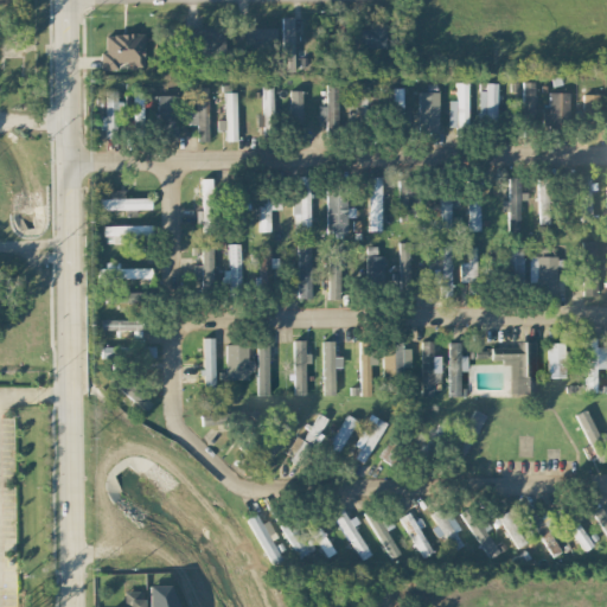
[(293,71),(294,17),(282,17),(281,70),(293,71)]
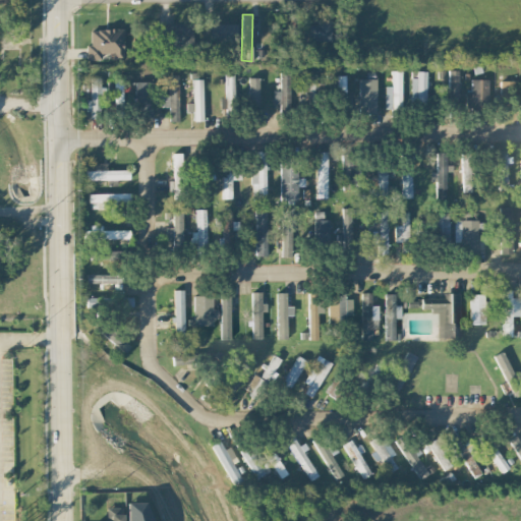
[(307,30),(288,30),(288,41),(332,41),(332,20),(307,20),(307,30)]
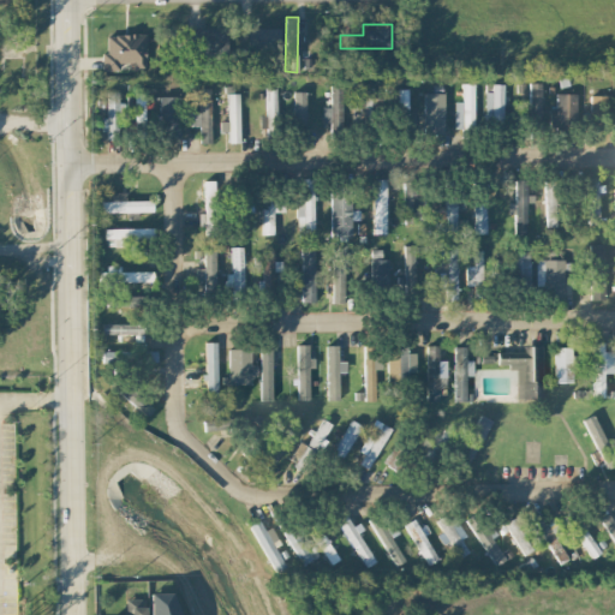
[(227,27),(185,28),(186,57),(228,55),(227,27)]
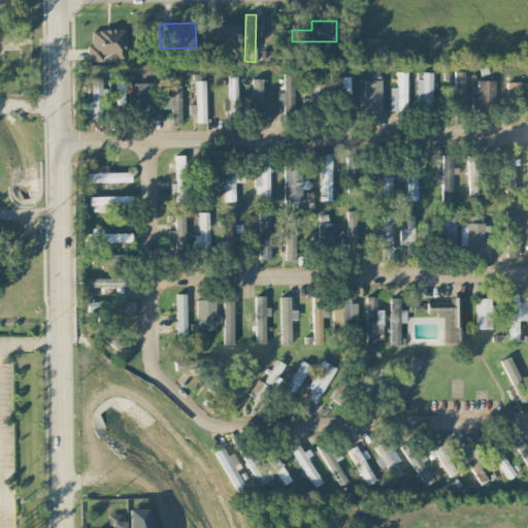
[(237,24),(209,25),(210,40),(237,39),(237,24)]
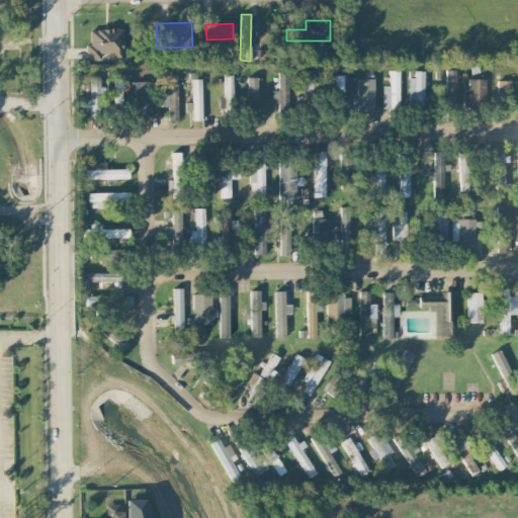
[(121,28),(89,29),(90,45),(86,45),(86,57),(110,56),(110,57),(122,57),(121,28)]
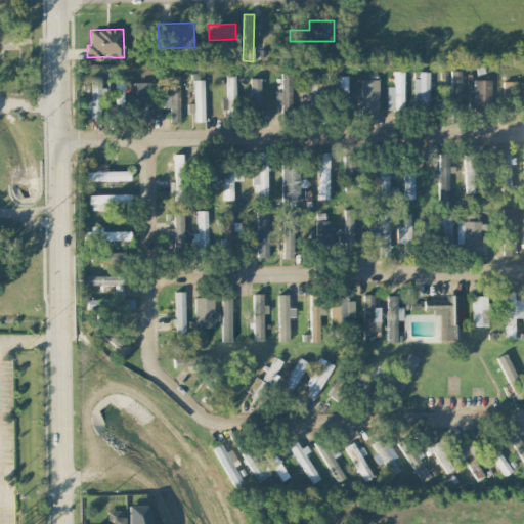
[(461,70),(450,71),(451,100),(462,100),(461,70)]
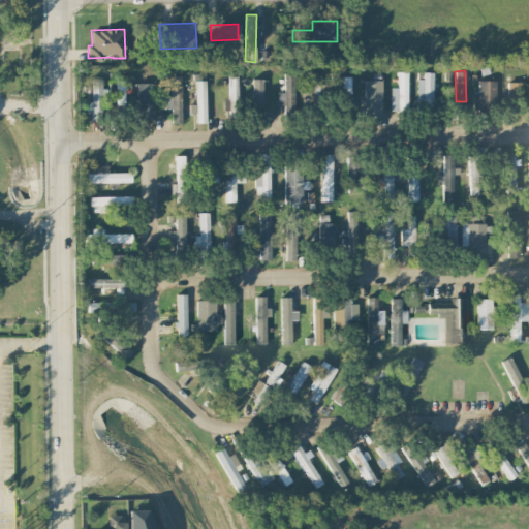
[(407,71),(398,71),(398,87),(391,87),(391,111),(407,111),(407,71)]
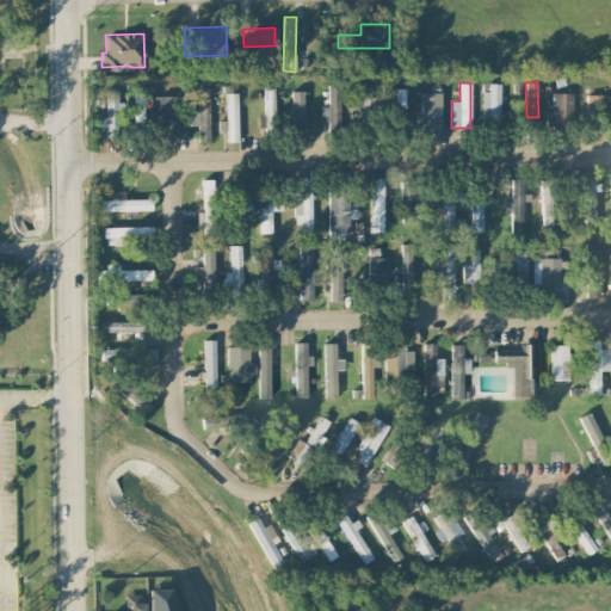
[(500,84),(482,82),(481,121),(499,121),(500,84)]
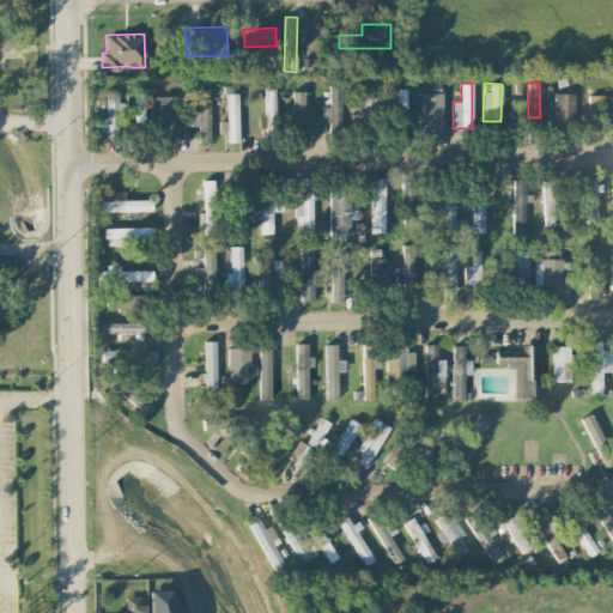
[(328,128),(340,128),(341,84),(331,84),(328,128)]
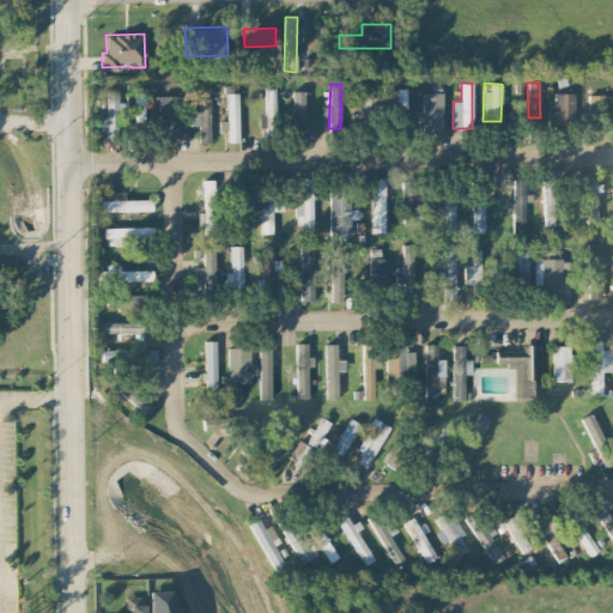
[(210,87),(198,87),(198,110),(184,110),(184,96),(157,96),(157,128),(187,128),(187,126),(199,126),(199,143),(210,143),(210,87)]
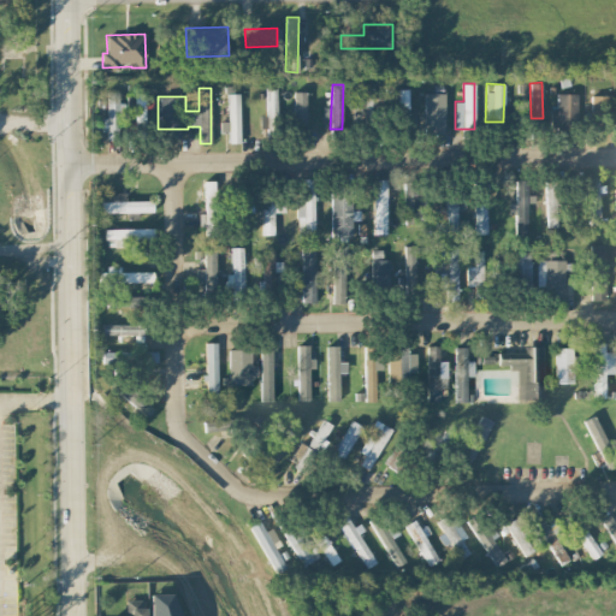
[(398,89),(400,118),(409,118),(408,89),(398,89)]
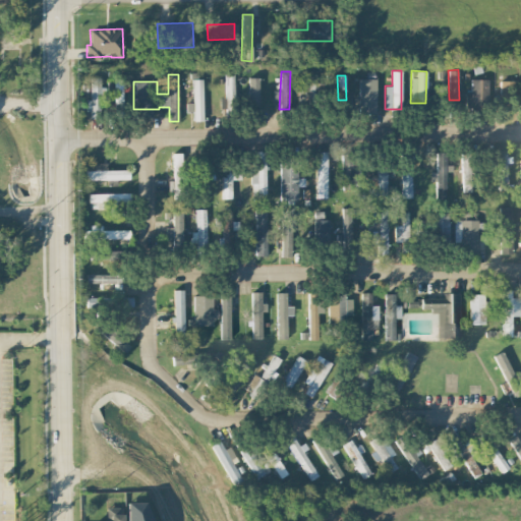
[(91,100),(85,100),(85,112),(102,113),(103,77),(91,77),(91,100)]
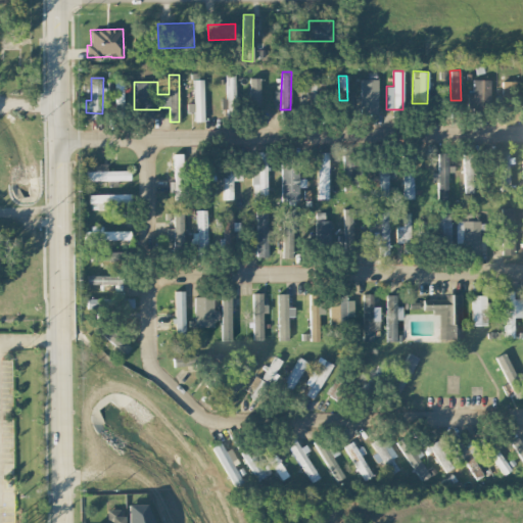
[(259,78),(249,78),(248,104),(259,105),(259,78)]
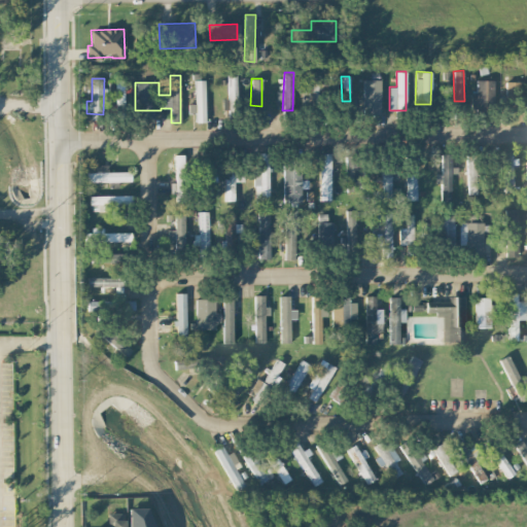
[(114,105),(124,106),(124,79),(115,79),(114,105)]
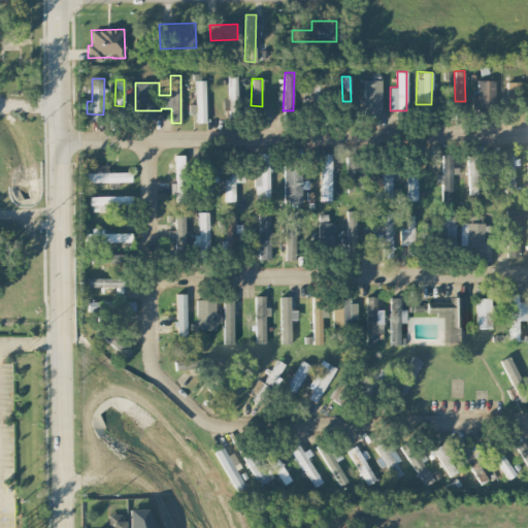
[(205,122),(205,79),(195,79),(196,122),(205,122)]
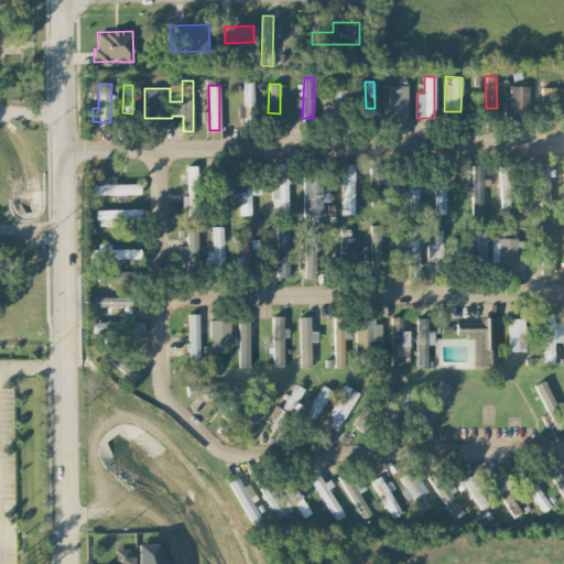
[(407,85),(388,85),(389,125),(408,123),(407,85)]
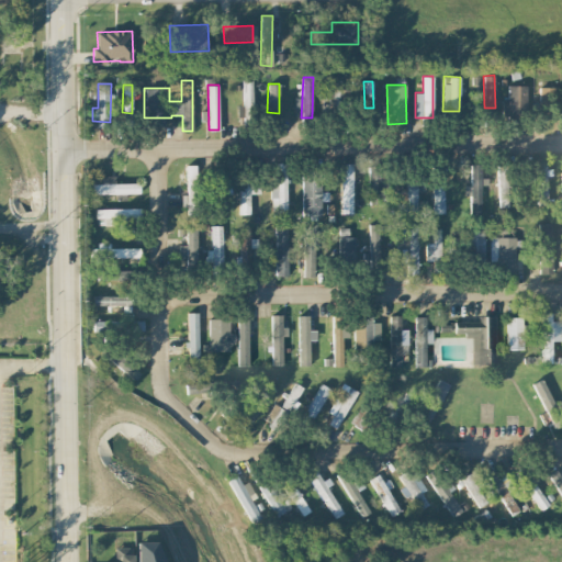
[(526,85),(507,86),(508,112),(526,111),(526,85)]
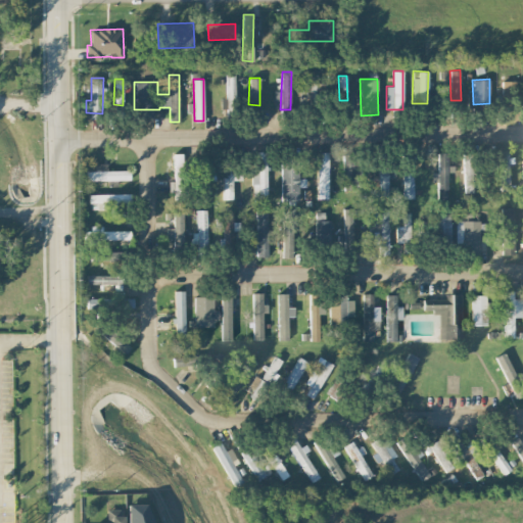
[(515,94),(515,81),(502,81),(502,94),(515,94)]
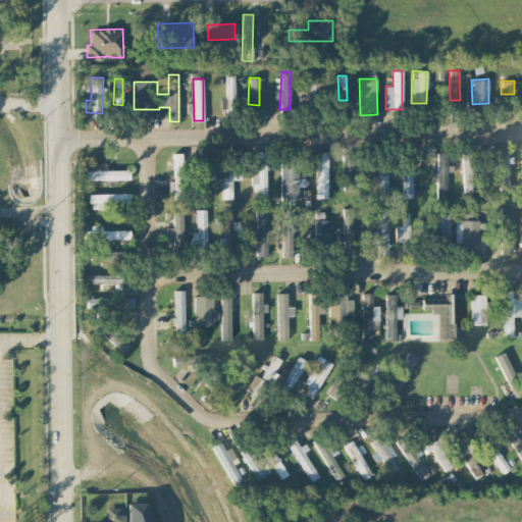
[(327,152),(317,151),(316,198),(327,198),(327,152)]
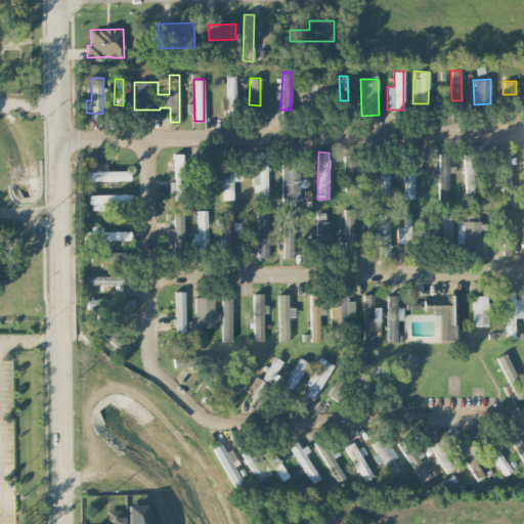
[(501,191),(510,190),(509,151),(500,151),(501,191)]
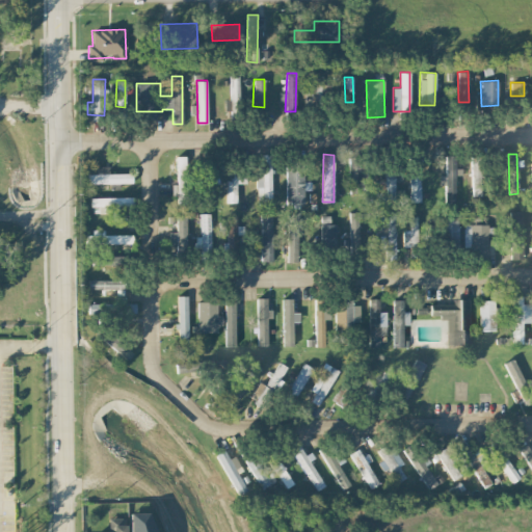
[(177,204),(186,203),(185,156),(176,156),(177,204)]
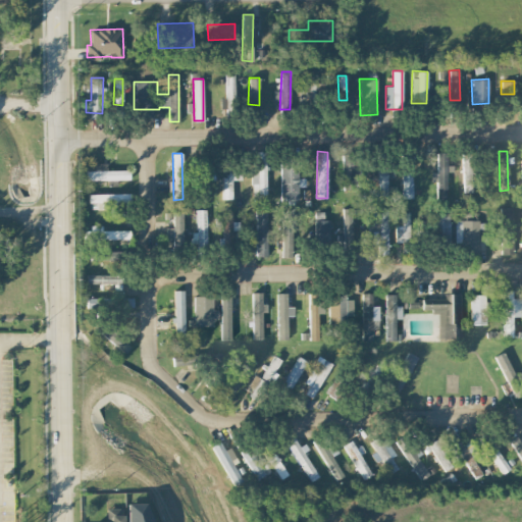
[(436,199),(447,199),(447,171),(453,171),(453,153),(437,153),(436,171),(431,171),(431,180),(436,180),(436,199)]
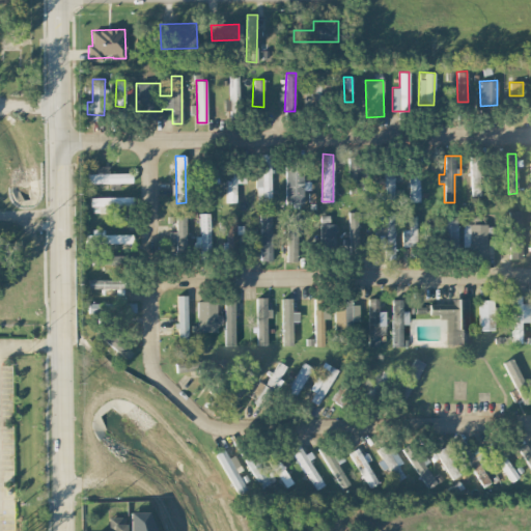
[(471,195),(480,195),(479,156),(470,156),(471,195)]
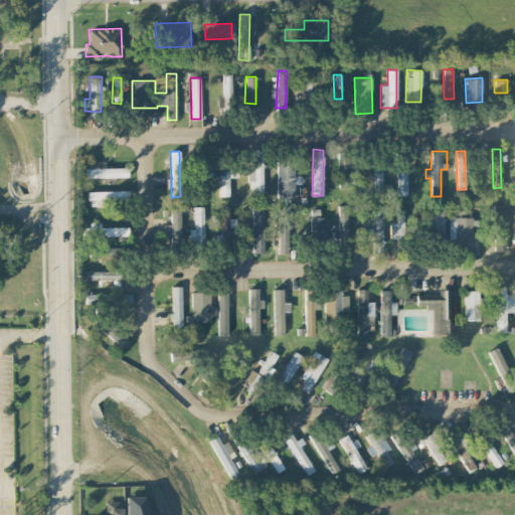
[(338,186),(354,186),(354,152),(338,152),(338,186)]
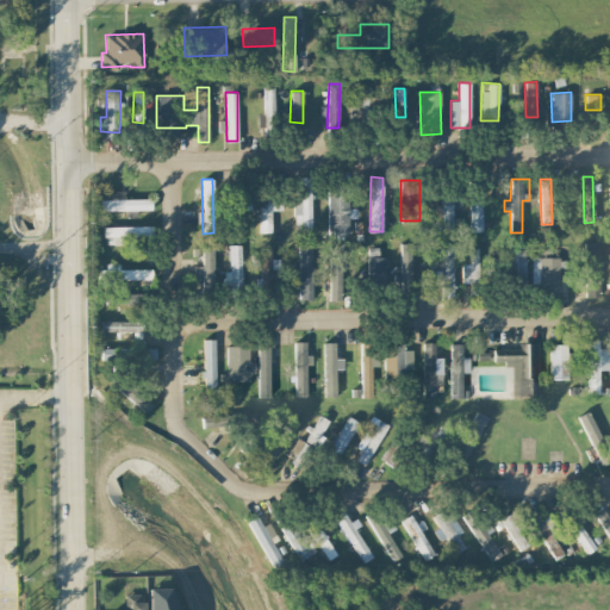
[(296,231),(312,230),(310,186),(293,186),(296,231)]
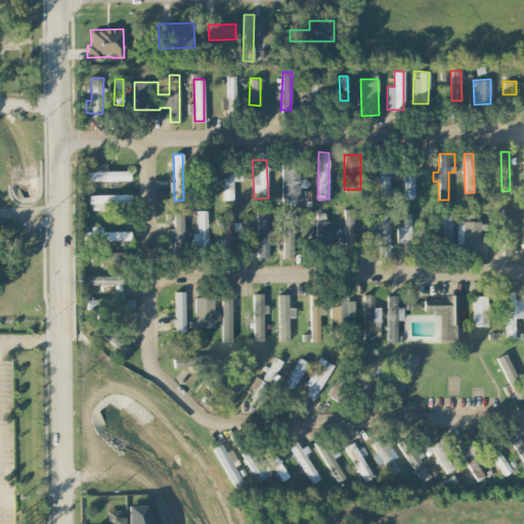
[(106,171),(106,164),(93,164),(93,171),(83,171),(83,181),(129,180),(129,170),(106,171)]
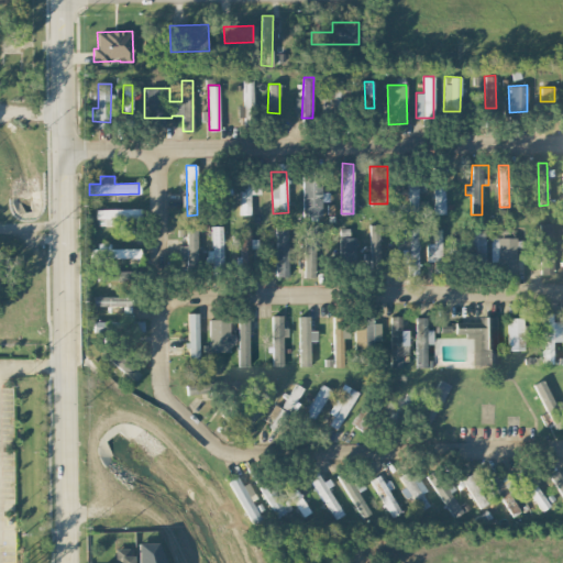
[(302,216),(321,216),(321,201),(328,201),(328,191),(320,191),(320,177),(302,177),(302,216)]
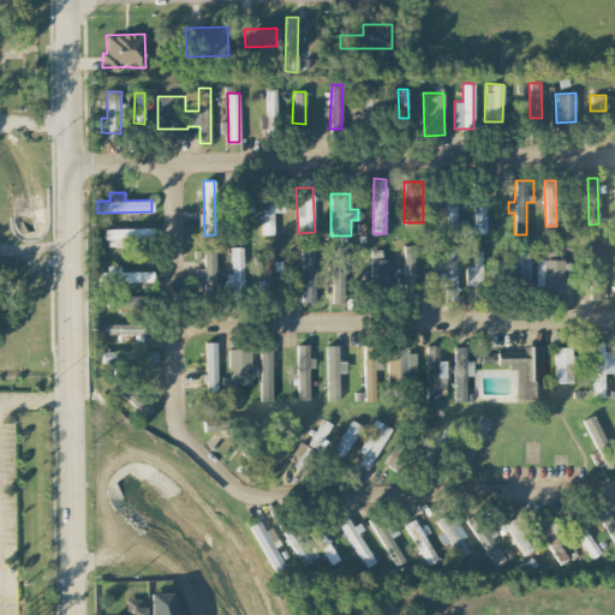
[(435,210),(436,231),(457,230),(455,198),(445,198),(445,209),(435,210)]
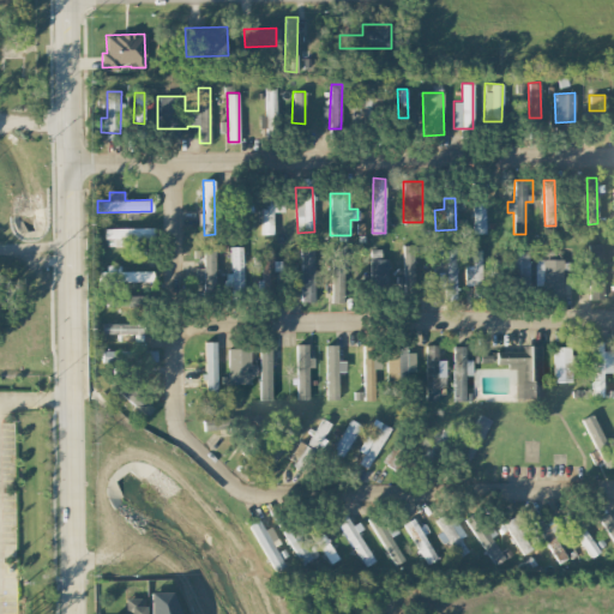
[(262,233),(272,234),(272,210),(283,210),(283,200),(262,200),(262,233)]
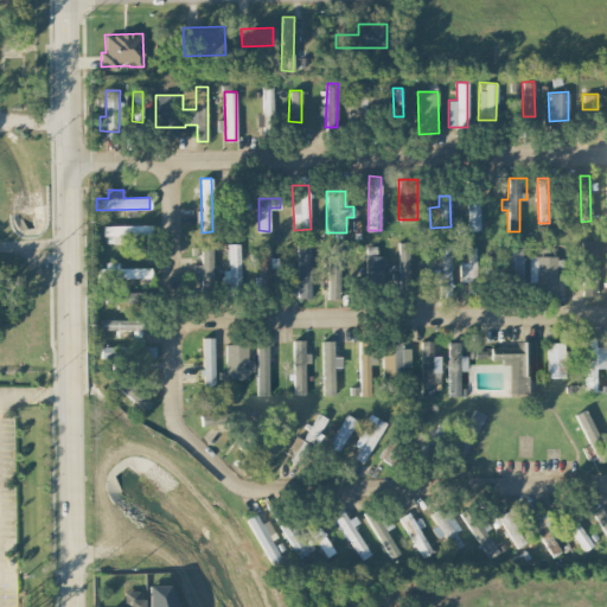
[(479,202),(468,202),(467,229),(479,229),(479,202)]
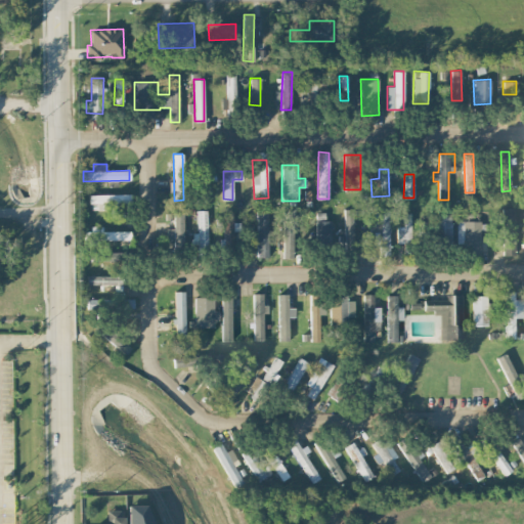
[(129,193),(88,194),(88,206),(113,205),(113,203),(129,203),(129,193)]
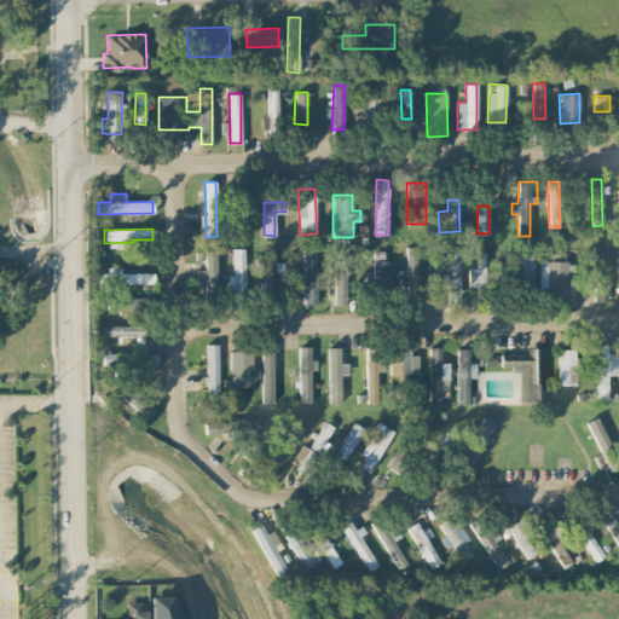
[(461,301),(460,246),(447,246),(447,260),(438,260),(438,289),(447,289),(447,301),(461,301)]
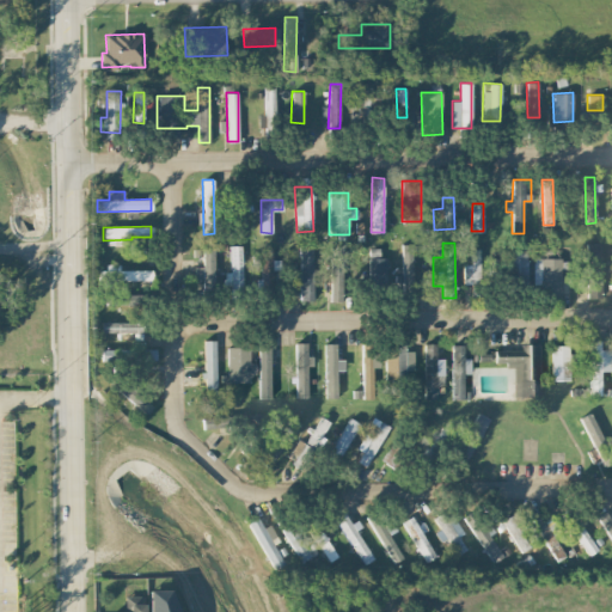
[(601,243),(588,243),(587,264),(601,264),(601,243)]
